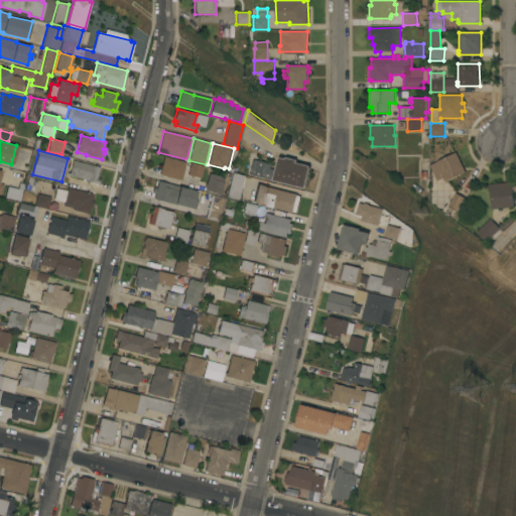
[(466,172),(446,181),(445,179),(444,180),(443,177),(437,180),(430,164),(457,152),(466,172)]
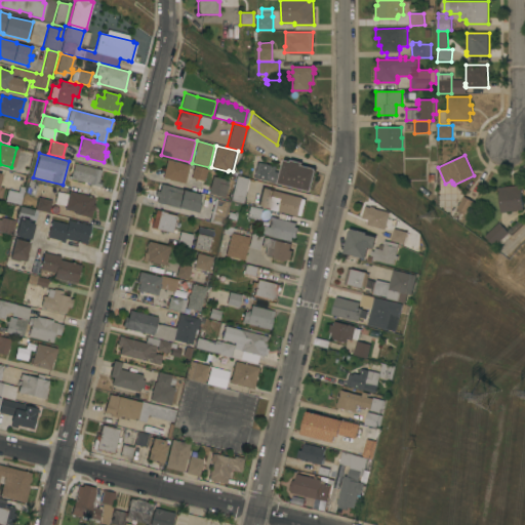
[(189,165),(185,184),(162,177),(167,159),(189,165)]
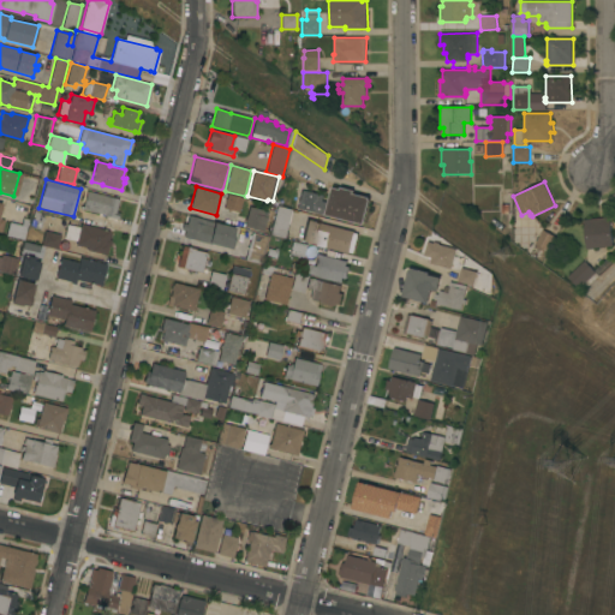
[(326,215),(333,187),(341,189),(341,187),(354,190),(353,193),(370,197),(370,199),(371,199),(365,225),(326,215)]
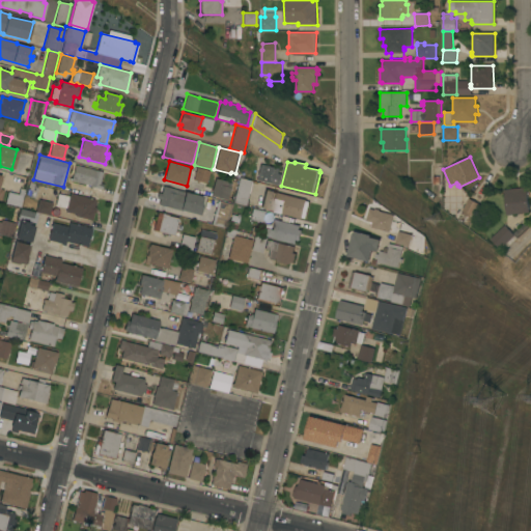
[(260,164),(280,168),(278,173),(282,174),(279,186),(256,179),(260,164)]
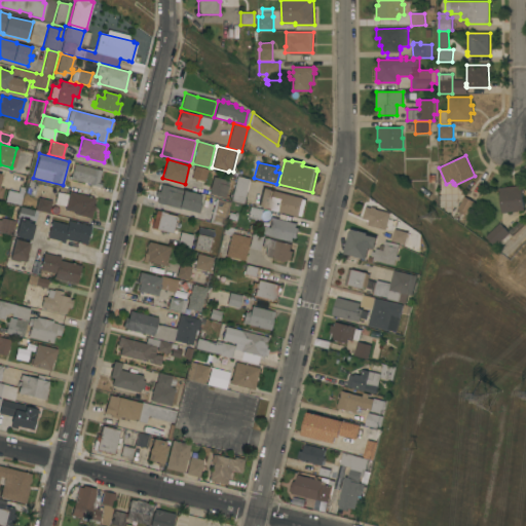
[(101,171),(98,182),(101,182),(100,187),(88,184),(70,179),(74,163),(101,171)]
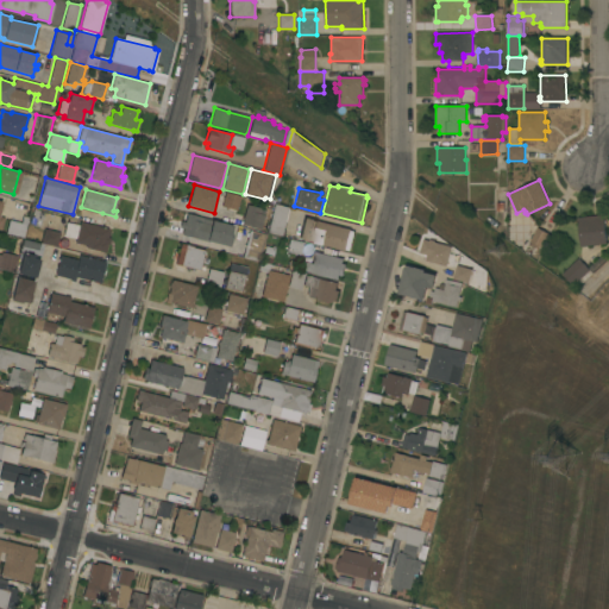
[(225,192),(240,195),(236,211),(221,206),(225,192)]
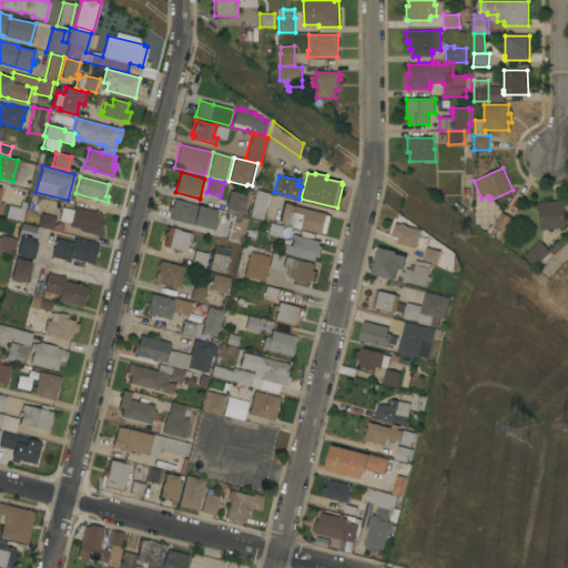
[(255,190),(269,193),(262,220),(249,216),(255,190)]
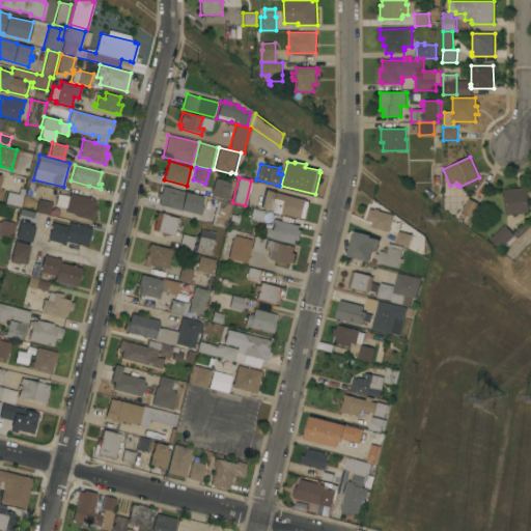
[(211,196),(215,178),(227,182),(231,183),(227,200),(211,196)]
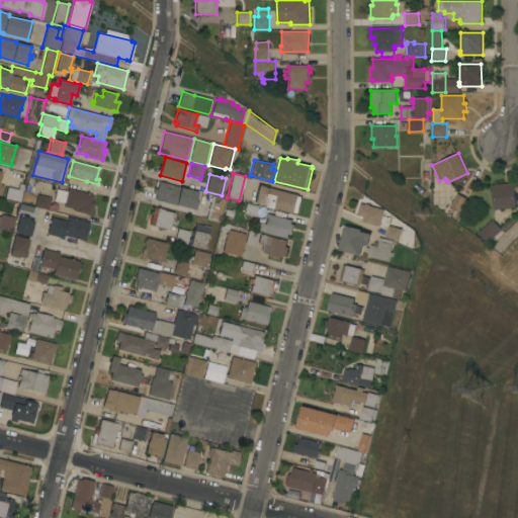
[(154,199),(156,194),(153,193),(154,188),(157,188),(159,181),(181,187),(197,191),(196,198),(197,199),(195,209),(154,199)]
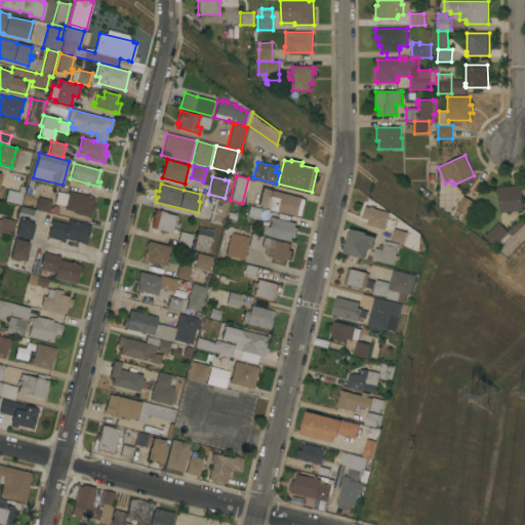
[(501,212),(498,188),(521,185),(524,210),(501,212)]
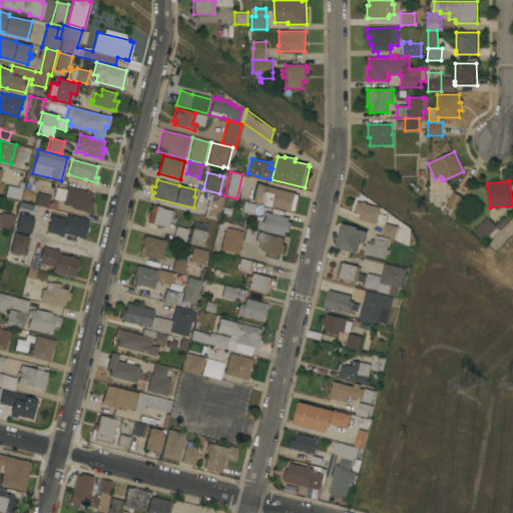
[(255,183),(268,186),(296,193),(296,194),(299,195),(295,211),(292,210),(251,200),(255,183)]
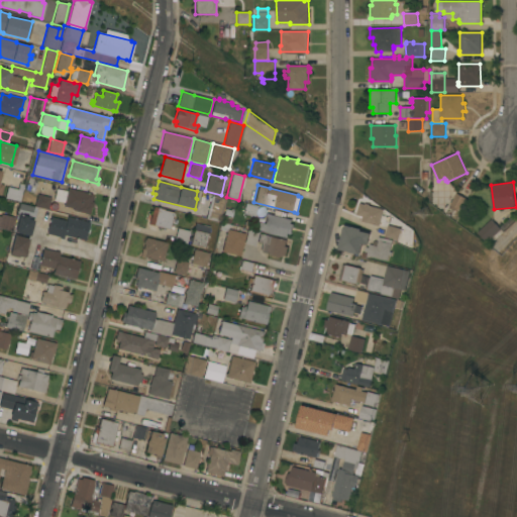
[(22,190),(19,201),(4,198),(7,187),(22,190)]
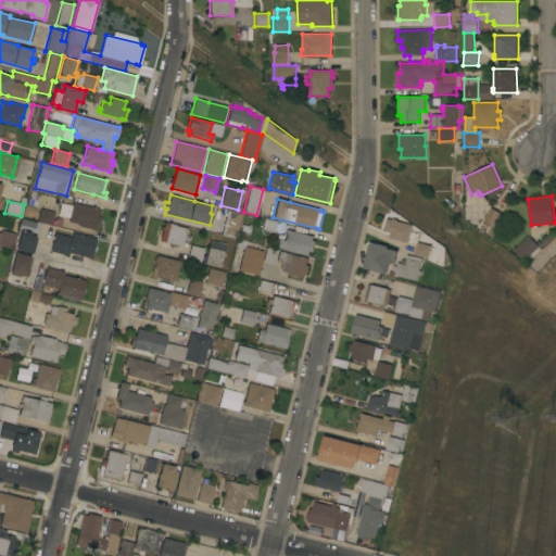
[(99,209),(98,211),(99,212),(98,216),(100,217),(99,223),(97,222),(95,230),(78,226),(78,224),(67,222),(68,218),(58,215),(60,202),(72,205),(73,202),(99,209)]
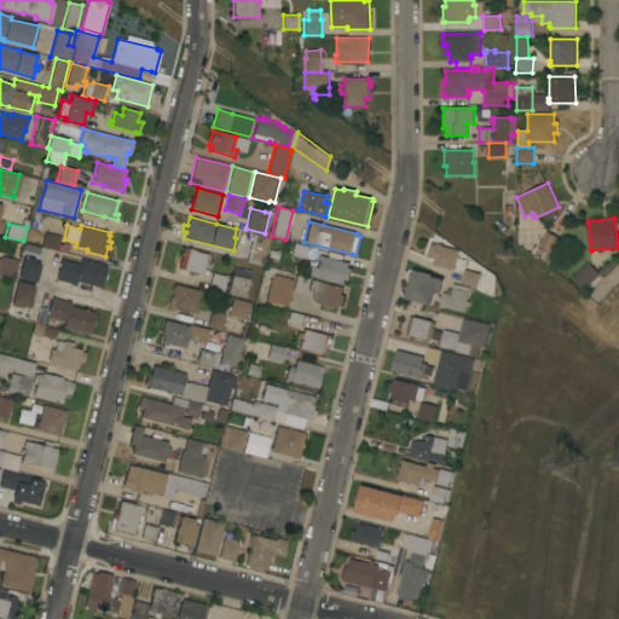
[(547,231),(560,238),(553,252),(539,246),(547,231)]
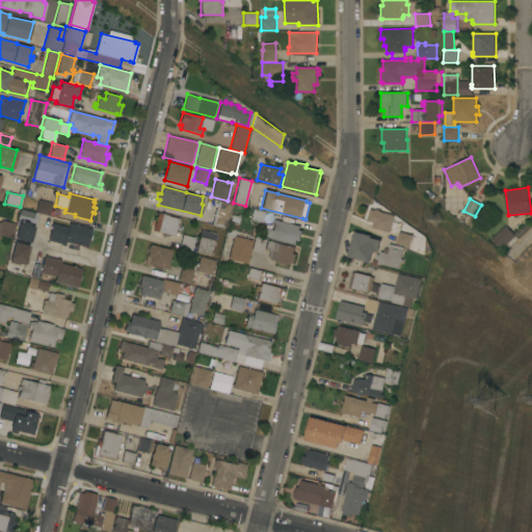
[(52,203),(49,215),(35,212),(38,200),(52,203)]
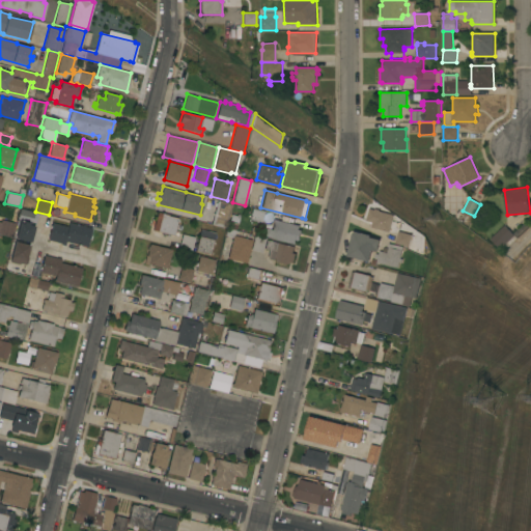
[(219,201),(231,204),(226,225),(214,222),(219,201)]
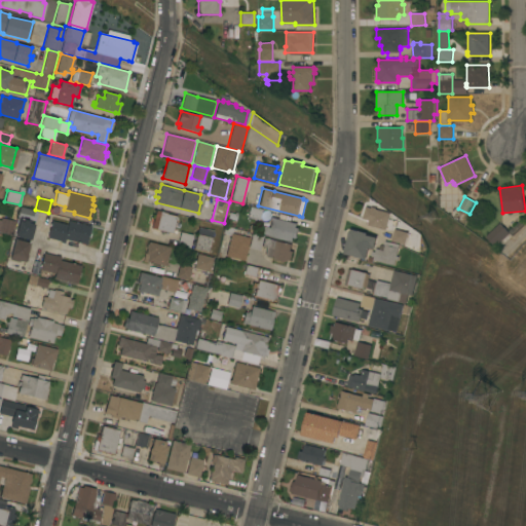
[(261,209),(259,220),(248,217),(251,207),(261,209)]
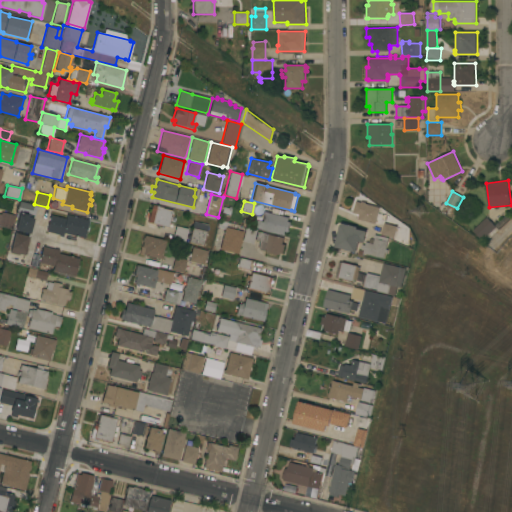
[(375,224),(358,219),(359,215),(353,213),(356,201),(361,202),(362,201),(366,202),(366,203),(380,207),(375,224)]
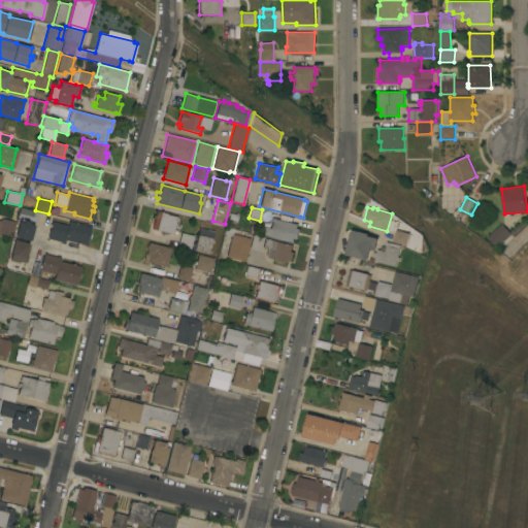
[(172,234),(152,229),(156,210),(167,213),(167,215),(177,217),(172,234)]
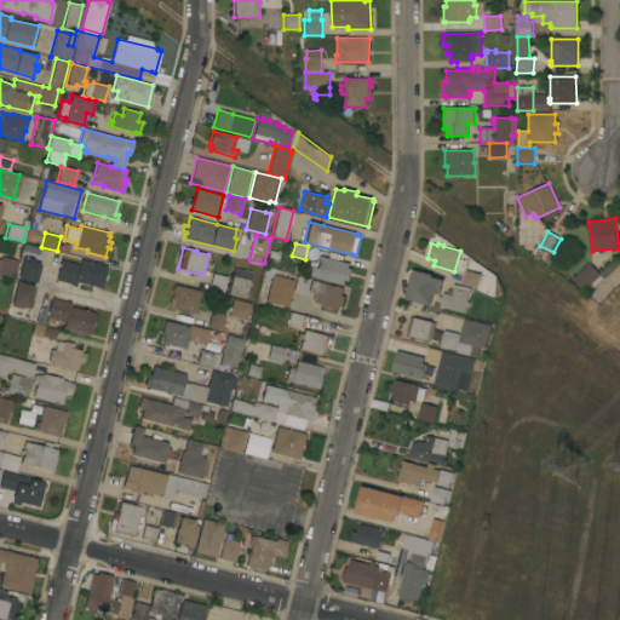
[(350,263),(349,268),(352,269),(350,281),(346,280),(345,285),(308,276),(310,267),(317,269),(321,256),(350,263)]
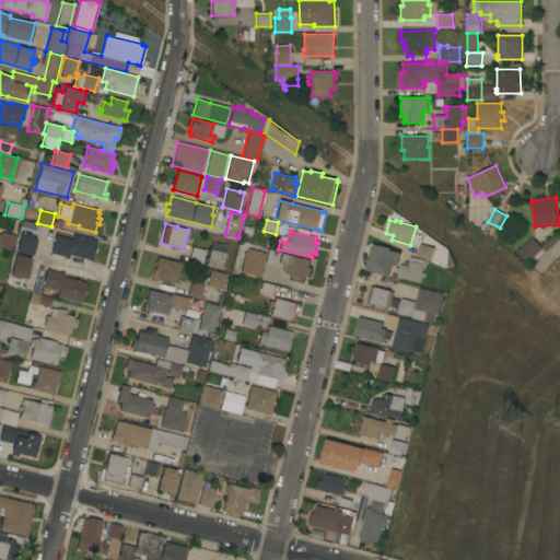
[(0,247),(0,234),(1,232),(15,235),(12,251),(0,247)]
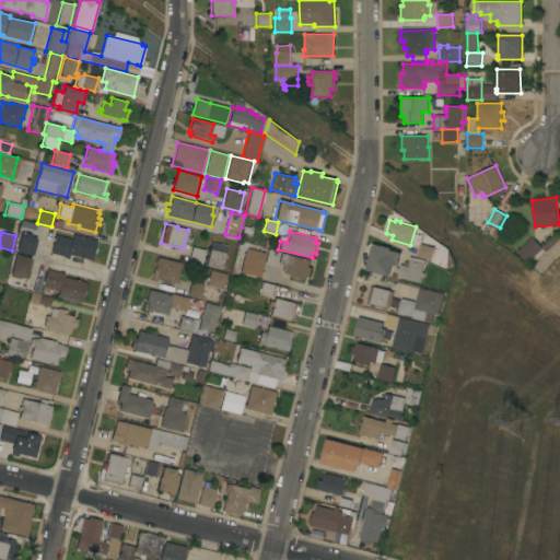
[(32,256),(16,252),(21,234),(24,235),(25,233),(31,234),(30,237),(36,238),(32,256)]
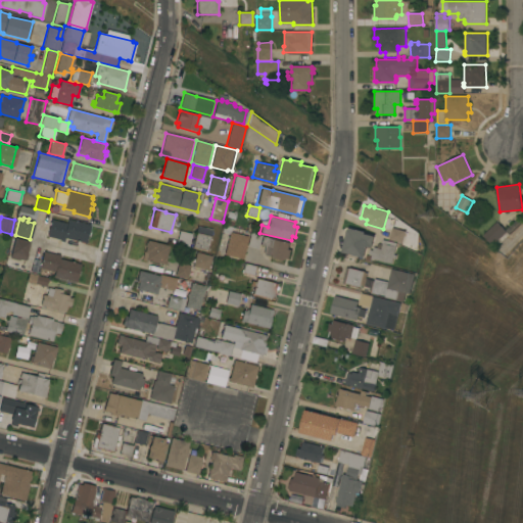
[(86,243),(64,238),(63,241),(59,240),(59,239),(47,236),(51,220),(66,223),(67,219),(81,222),(81,221),(83,222),(83,223),(90,225),(86,243)]
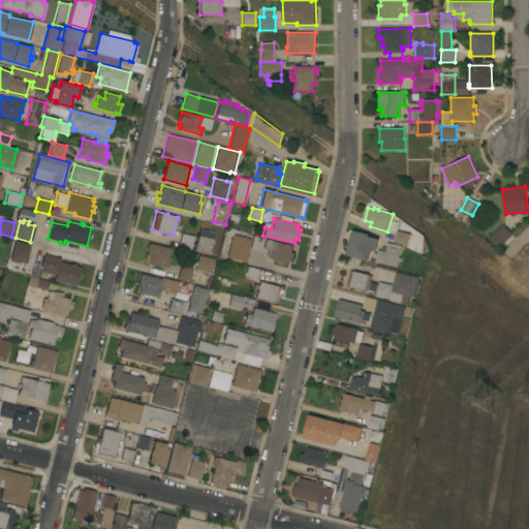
[(498,248),(489,238),(503,224),(512,235),(498,248)]
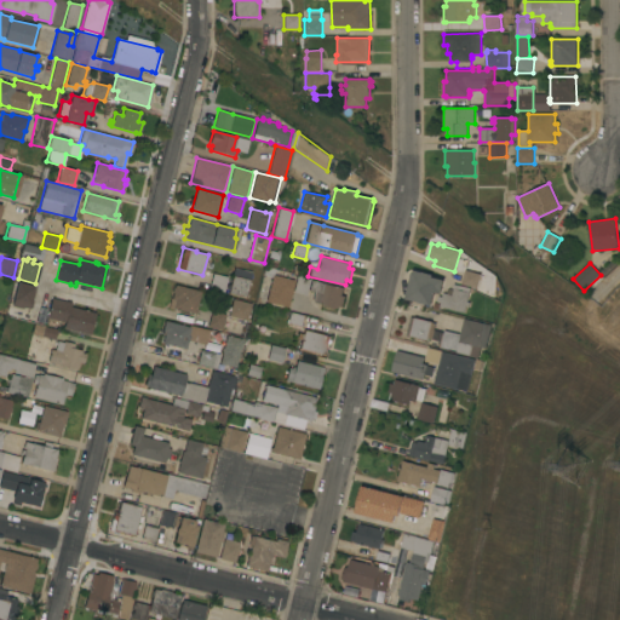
[(265,302),(271,277),(262,275),(264,267),(275,269),(273,275),(294,280),(287,308),(265,302)]
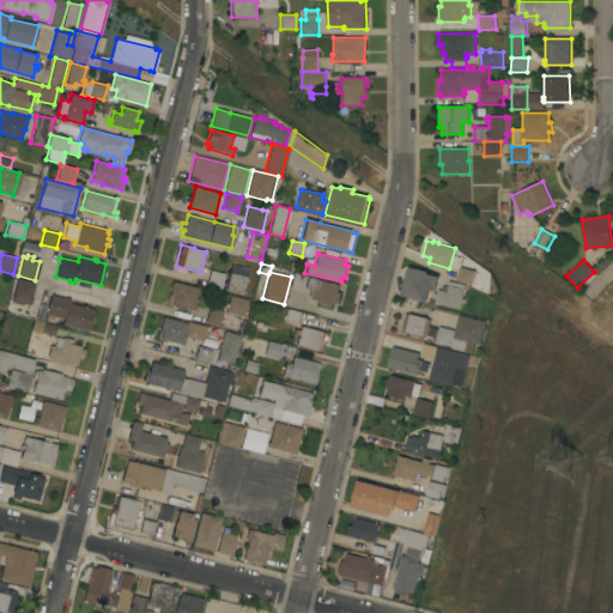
[(225,290),(230,266),(242,269),(241,275),(247,277),(242,293),(225,290)]
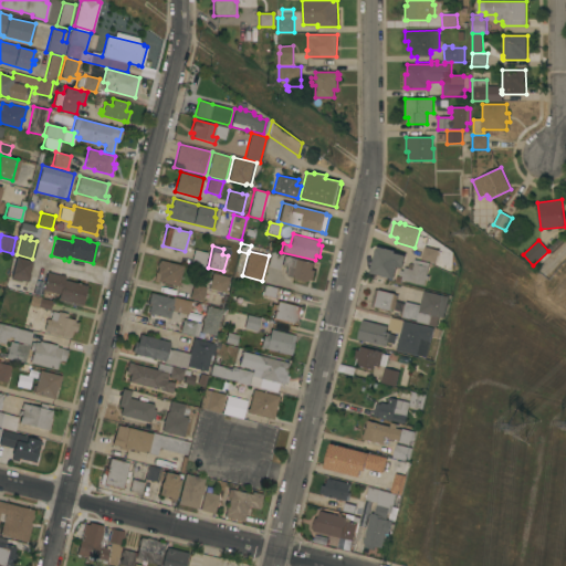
[(371,273),(371,272),(370,272),(377,247),(378,248),(378,247),(396,251),(395,253),(406,255),(402,268),(398,266),(395,279),(371,273)]
